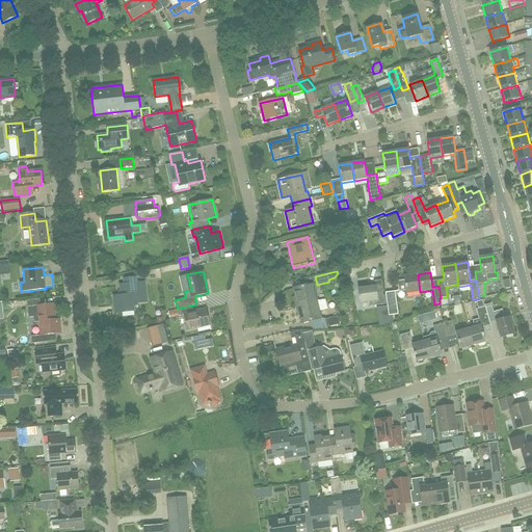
[(407,298),(421,296),(420,292),(418,274),(404,276),(404,281),(398,282),(400,292),(406,291),(407,298)]
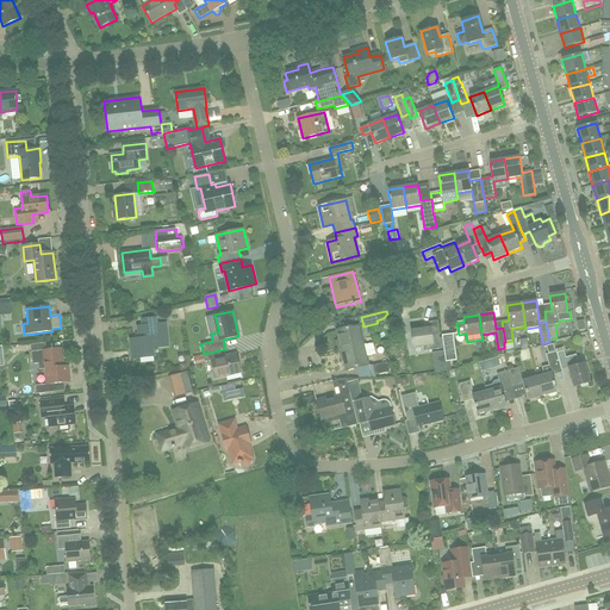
[(440,349),(439,332),(436,321),(429,322),(430,329),(411,331),(414,347),(423,346),(424,352),(440,349)]
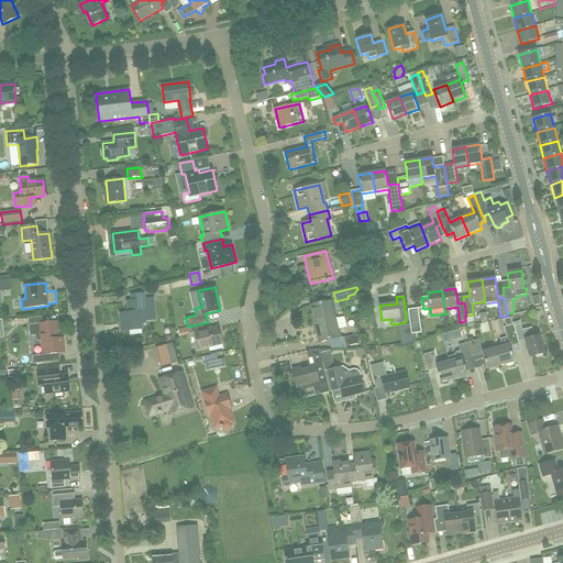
[(142,321),(156,320),(154,299),(129,302),(130,313),(121,315),(123,331),(142,329),(142,321)]
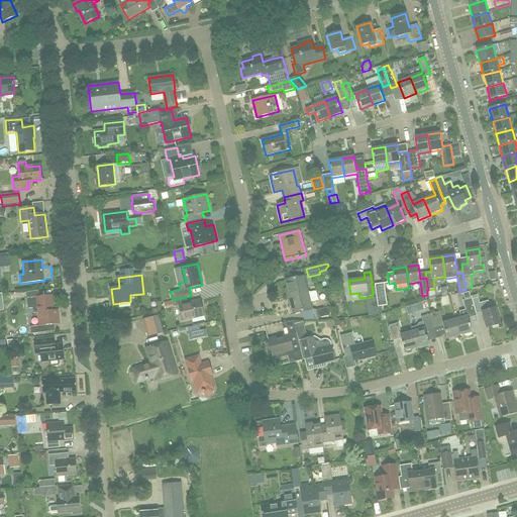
[(288,298),(307,293),(303,277),(284,281),(288,298)]
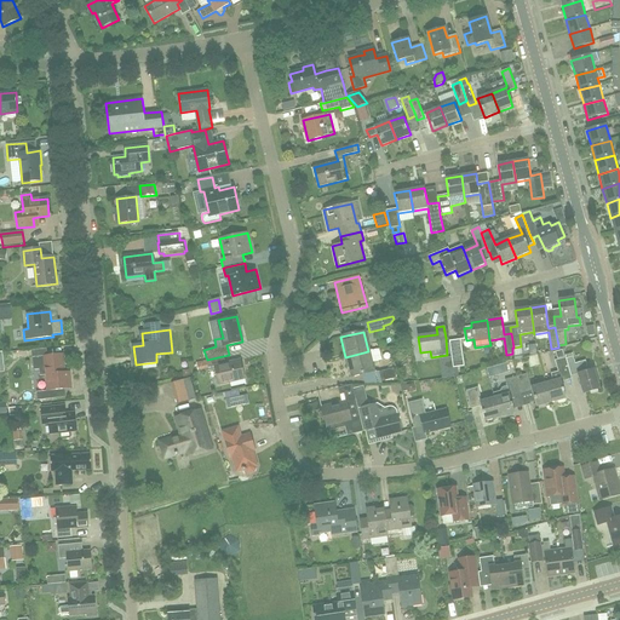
[(453,368),(464,366),(460,340),(449,342),(453,368)]
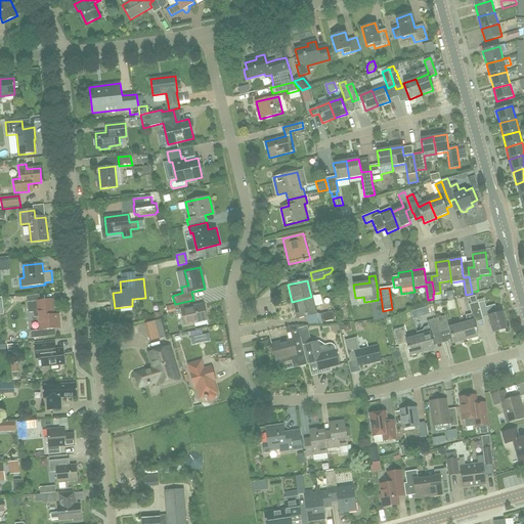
[(322,295),(315,296),(317,306),(324,305),(322,295)]
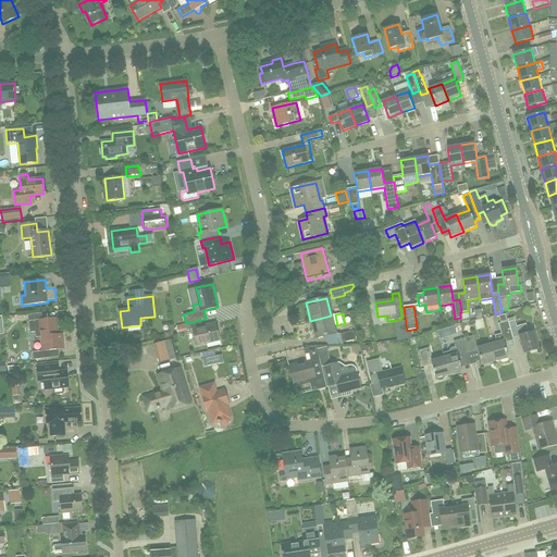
[(331,316),(310,321),(314,338),(335,333),(331,316)]
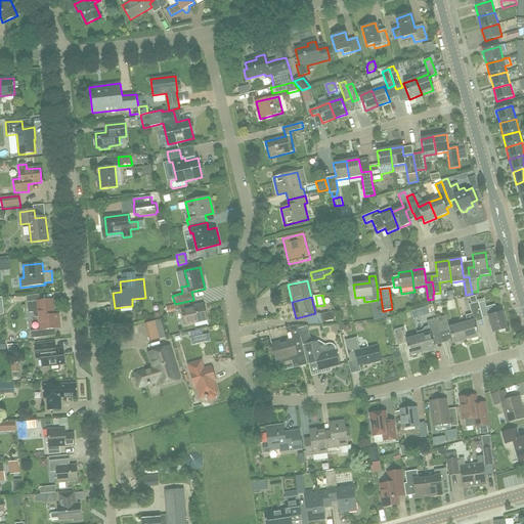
[(45,330),(60,329),(58,314),(54,314),(53,299),(27,302),(28,313),(33,312),(34,317),(39,317),(40,331),(31,332),(32,339),(45,337),(45,330)]
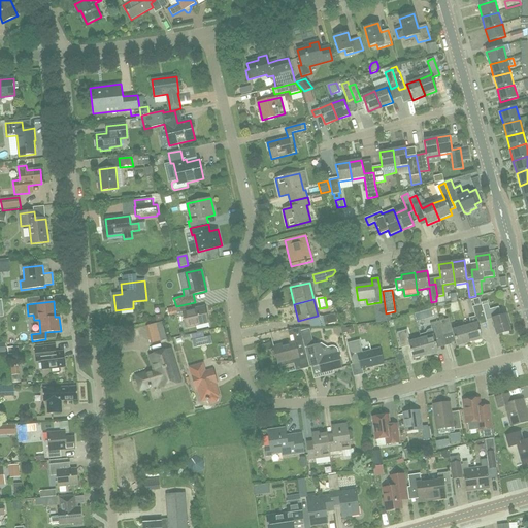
[(482,303),(482,306),(481,306),(485,321),(486,321),(491,319),(496,336),(510,332),(505,316),(500,317),(497,307),(489,310),(486,301),(482,303)]
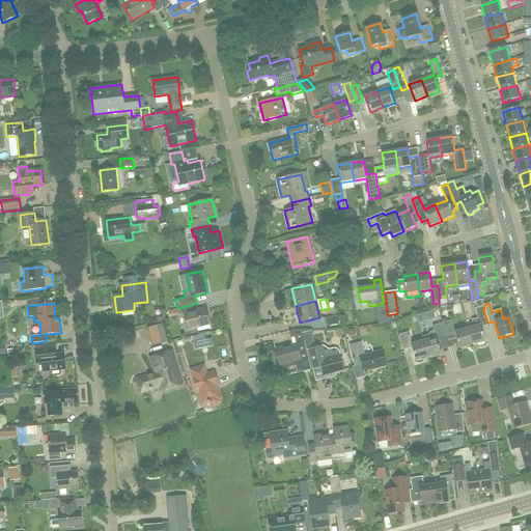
[(191,305),(177,308),(177,309),(168,311),(170,317),(184,313),(188,329),(210,324),(205,309),(193,312),(191,305)]
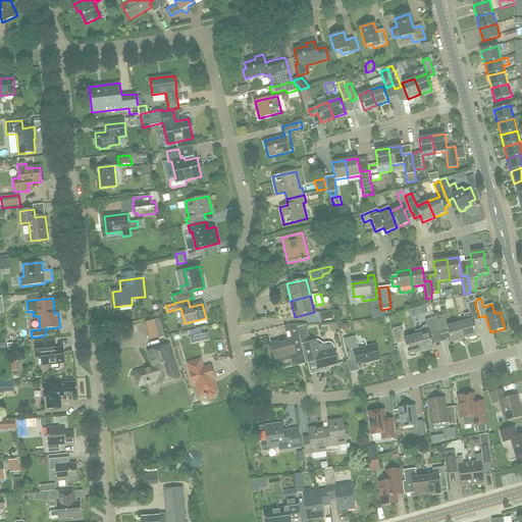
[(467,304),(471,319),(459,323),(463,340),(476,335),(472,322),(480,319),(480,317),(479,317),(475,303),(476,303),(476,301),(467,304)]
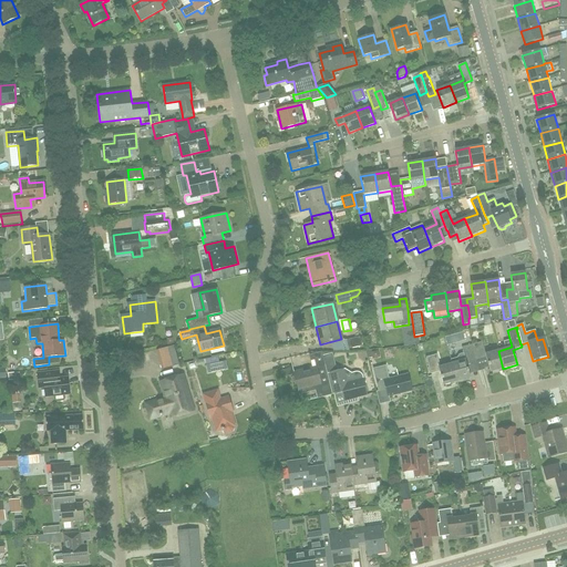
[(363,351),(362,346),(360,337),(347,340),(349,351),(363,351)]
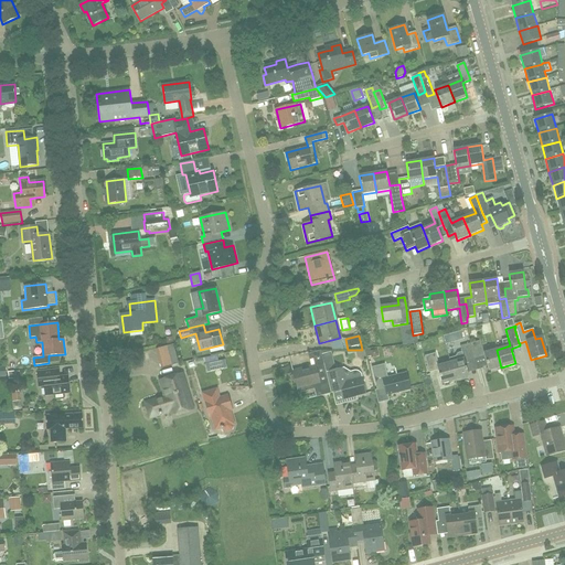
[(501,368),(497,350),(483,353),(480,341),(470,343),(475,360),(484,358),(488,371),(501,368)]
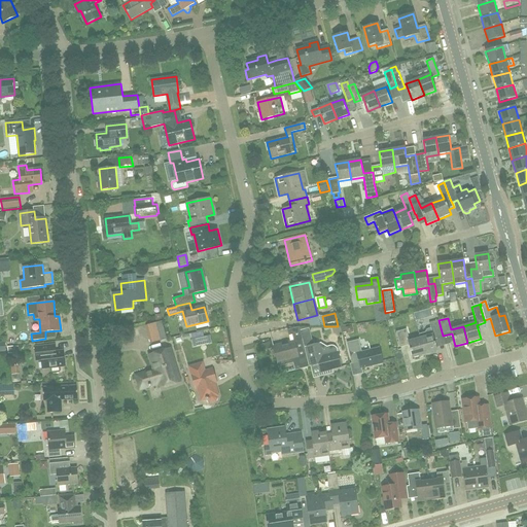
[(428,323),(430,328),(426,329),(424,332),(419,334),(424,354),(437,351),(433,338),(443,336),(438,320),(428,323)]
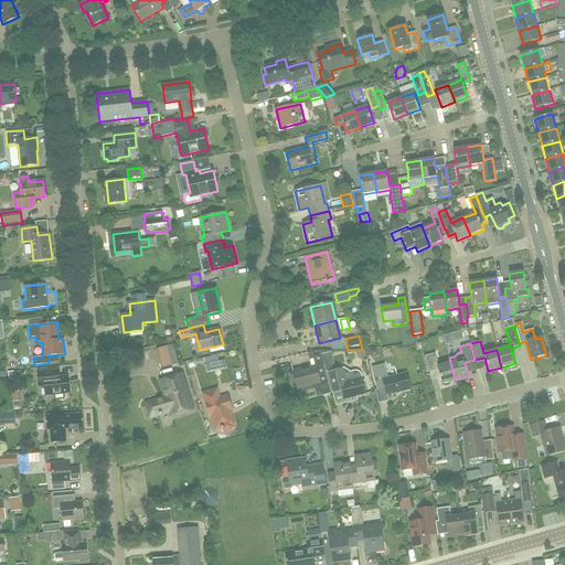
[(157,349),(159,356),(168,354),(171,365),(178,363),(172,344),(157,349)]
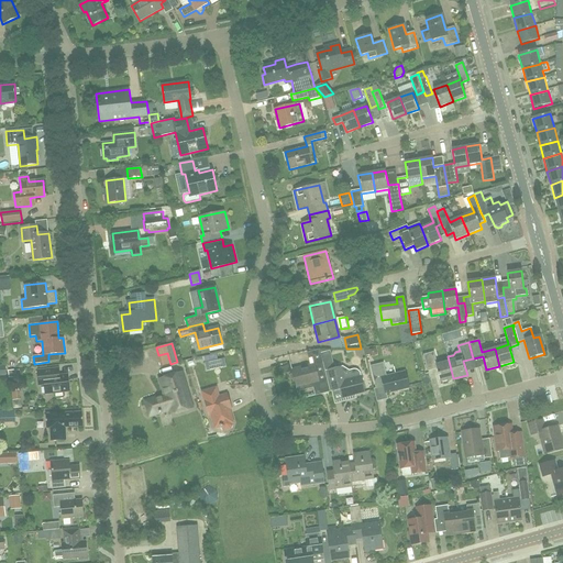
[(291,371),(291,372),(297,392),(313,388),(313,389),(320,388),(328,386),(324,371),(322,363),(323,363),(321,353),(320,350),(307,353),(308,359),(312,357),(315,365),(310,366),(291,371)]
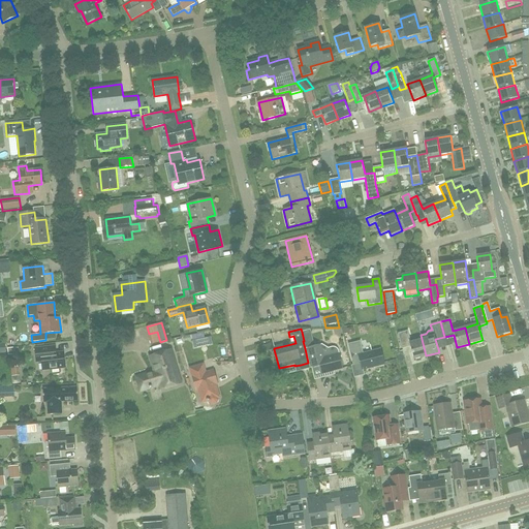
[(426,355),(421,335),(419,336),(421,339),(410,342),(407,331),(398,334),(402,348),(410,346),(413,360),(426,355)]
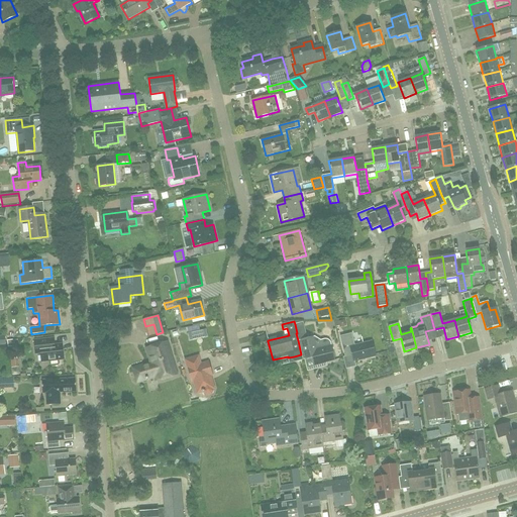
[(324,339),(320,340),(314,336),(306,338),(304,331),(298,333),(305,360),(312,359),(314,366),(335,360),(330,342),(329,340),(327,339),(324,339)]
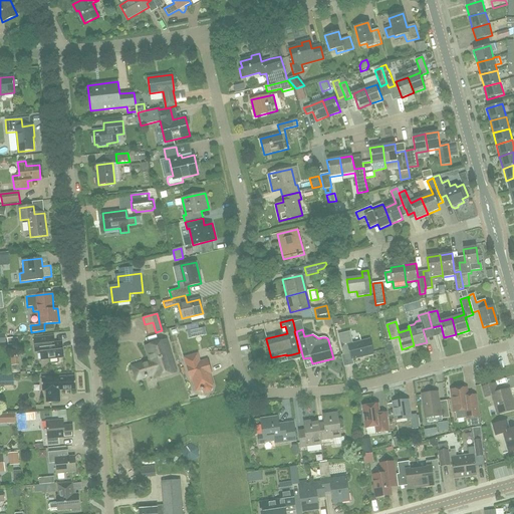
[(349,332),(338,334),(343,354),(350,353),(352,359),(373,354),(369,339),(352,343),(349,332)]
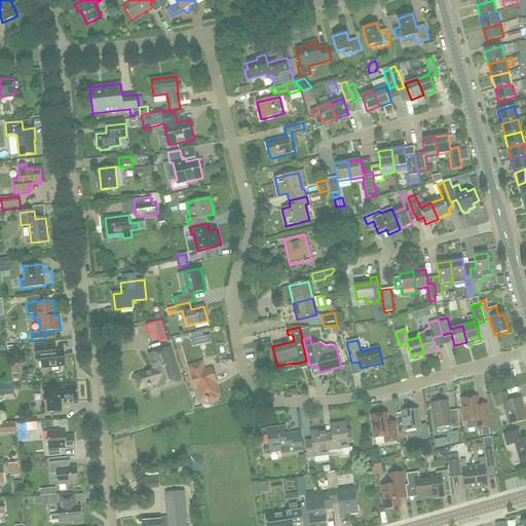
[(42,368),(50,367),(50,371),(52,373),(59,372),(61,370),(60,366),(65,366),(63,350),(55,351),(54,344),(35,346),(36,360),(41,360),(42,368)]
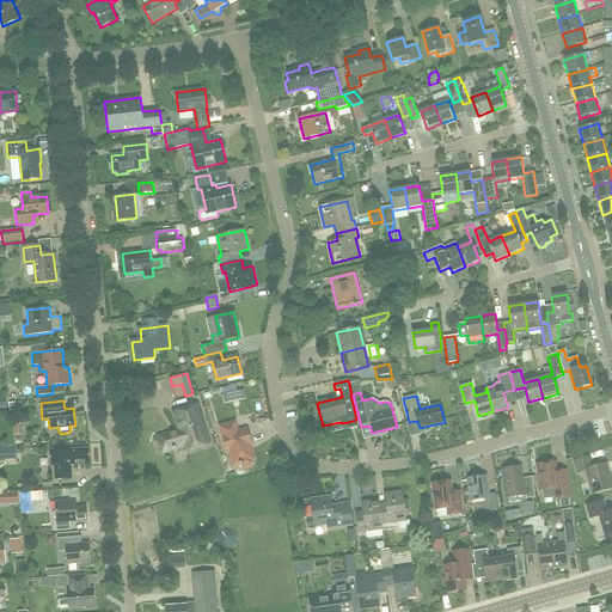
[(158,436),(161,450),(163,453),(183,446),(184,452),(209,444),(197,404),(173,411),(178,430),(158,436)]
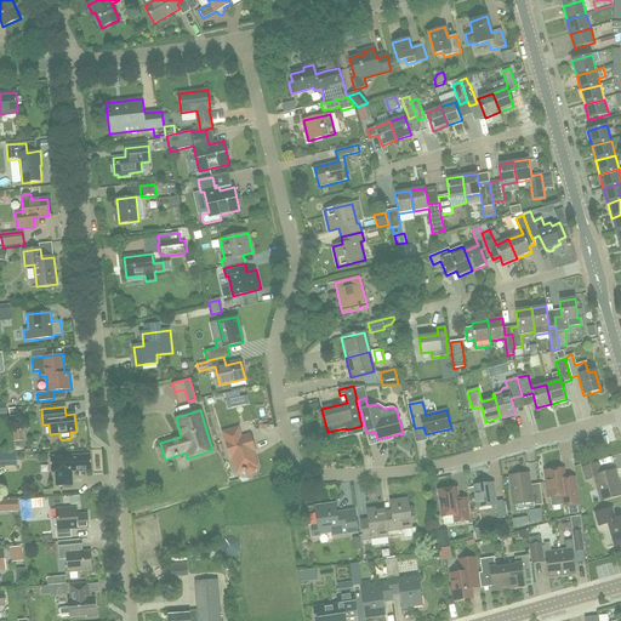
[(465,434),(469,448),(489,439),(484,426),(465,434)]
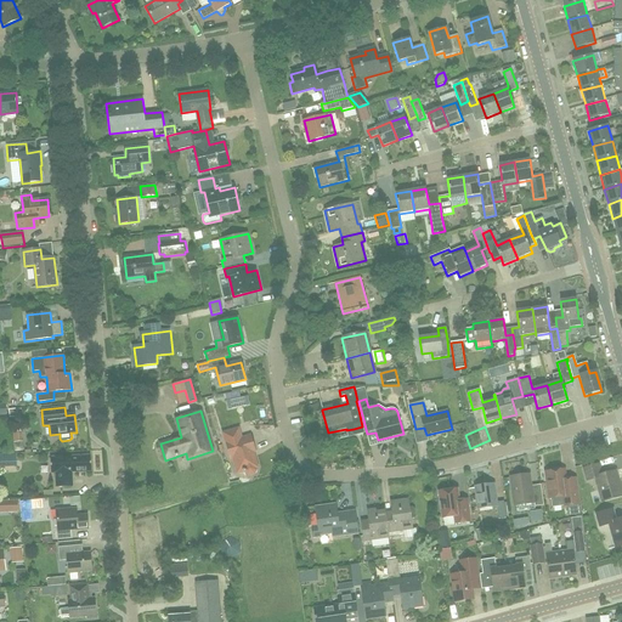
[(231,458),(233,457),(238,473),(243,471),(249,475),(255,473),(256,470),(255,468),(258,467),(253,452),(255,451),(252,436),(241,439),(238,429),(224,433),(231,458)]
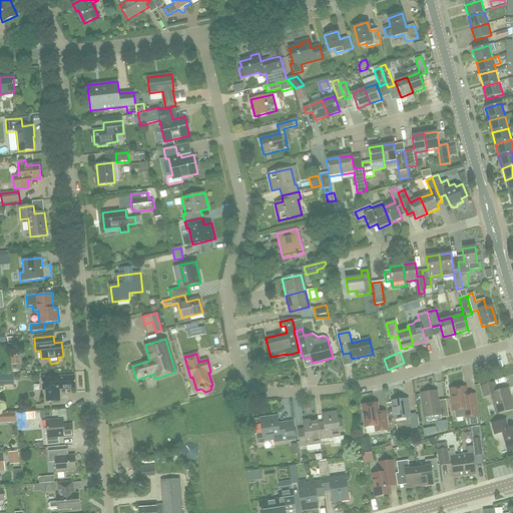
[(75,388),(75,387),(74,376),(58,377),(58,376),(42,377),(42,391),(46,391),(47,402),(60,401),(59,389),(75,388)]
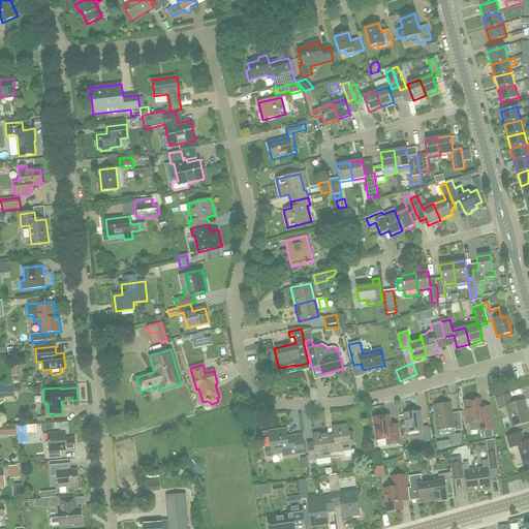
[(499,409),(506,407),(511,427),(528,422),(528,419),(523,400),(511,404),(508,395),(496,398),(499,409)]
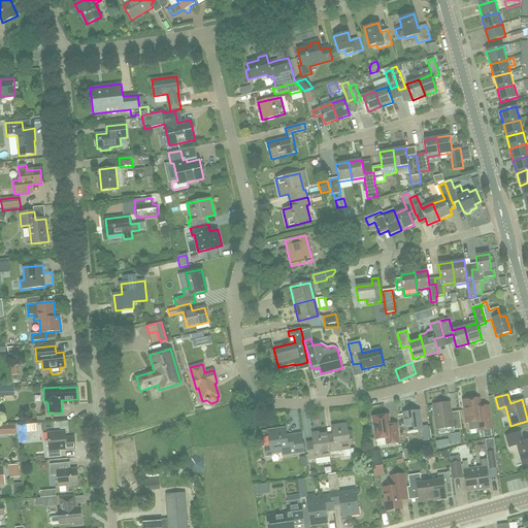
[(468,430),(479,429),(479,430),(491,428),(488,406),(480,407),(479,398),(463,400),(467,423),(468,430)]
